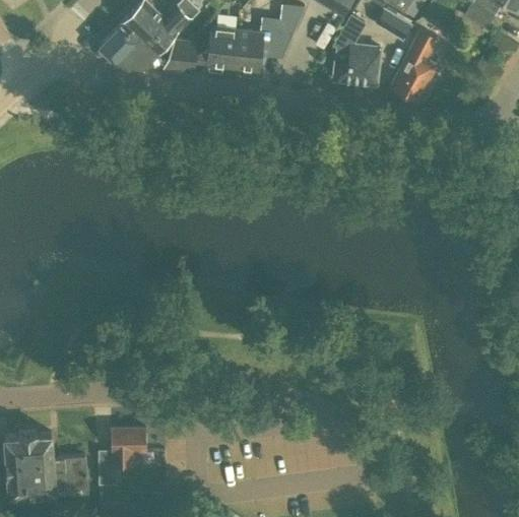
[(273,11),(274,0),(258,0),(258,10),(273,11)]
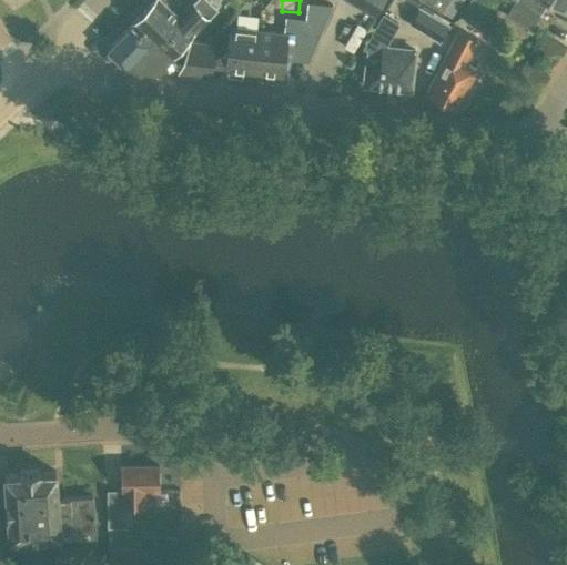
[(344,0),(376,19),(387,0),(344,0)]
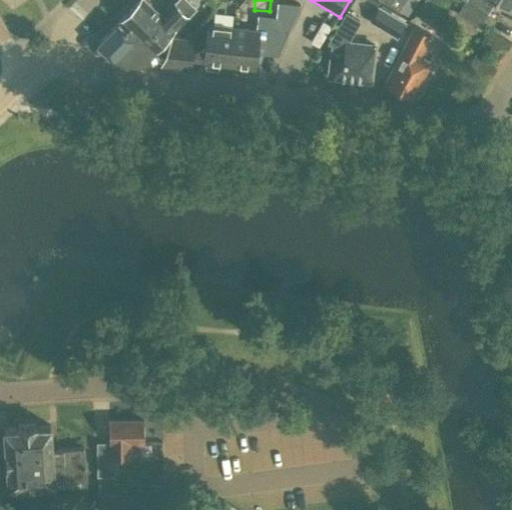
[(408,0),(387,0),(385,3),(399,13),(401,11),(408,0)]
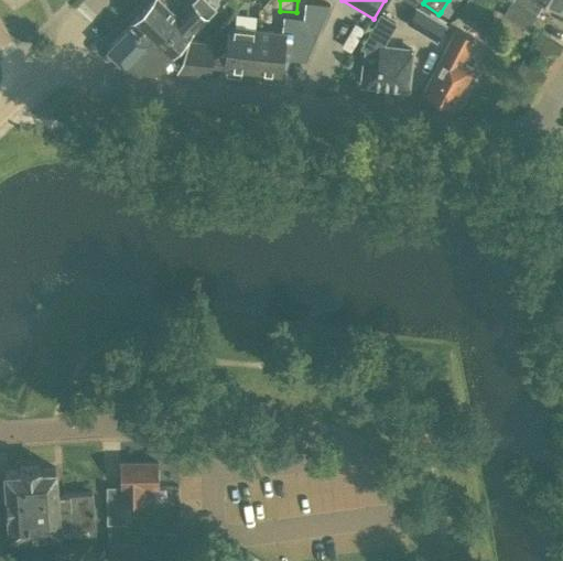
[(562,14),(562,0),(516,0),(513,6),(538,20),(547,6),(562,14)]
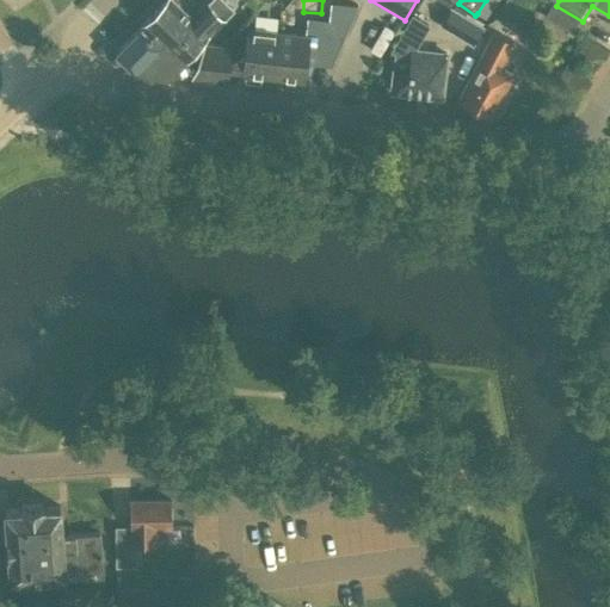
[(197,68),(207,45),(205,45),(203,51),(199,49),(210,37),(213,39),(227,23),(210,7),(193,24),(170,1),(143,29),(164,49),(171,42),(197,68)]
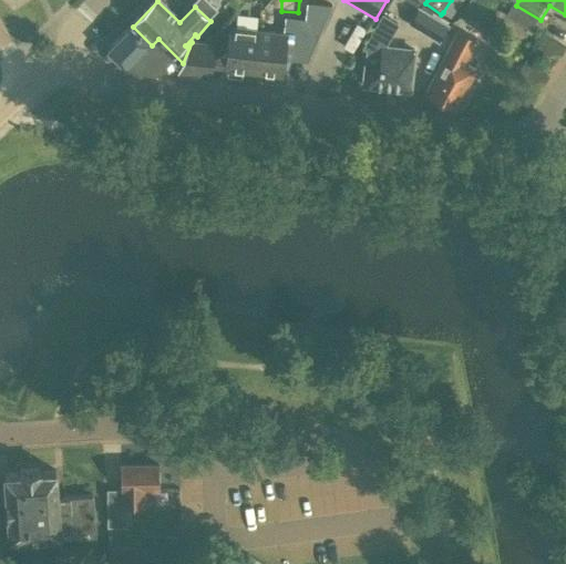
[(533,33),(541,20),(516,6),(507,19),(533,33)]
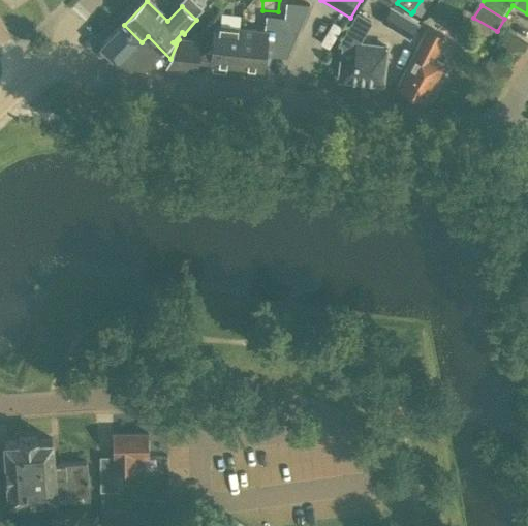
[(342,63),(340,82),(382,86),(387,49),(359,45),(371,24),(358,17),(340,47),(343,48),(355,56),(354,64),(342,63)]
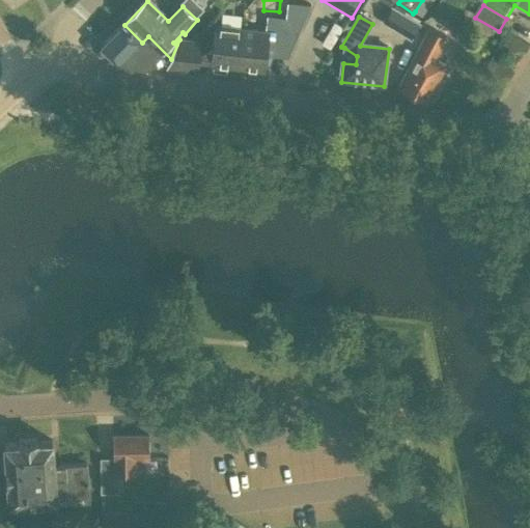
[(420,26),(403,17),(395,31),(411,40),(420,26)]
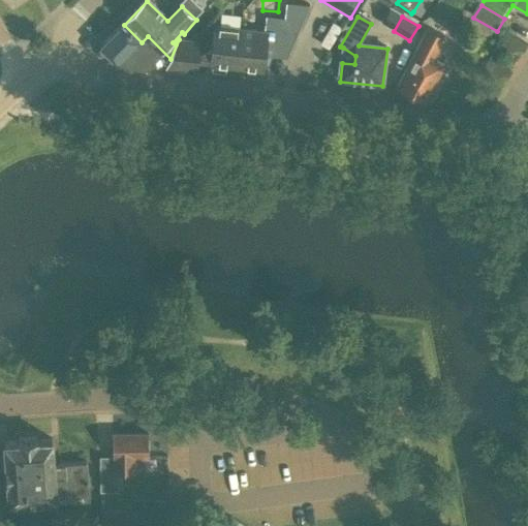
[(165,71),(171,59),(148,36),(142,42),(124,25),(100,50),(118,65),(120,64),(148,70),(149,68),(165,71)]
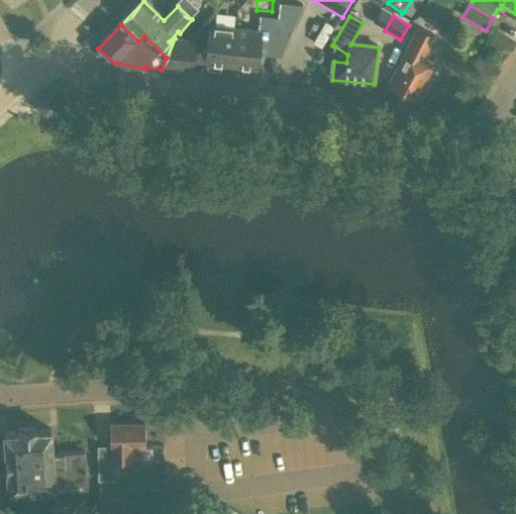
[(231,69),(236,30),(210,27),(206,67),(208,67),(208,73),(221,75),(223,69),(231,69)]
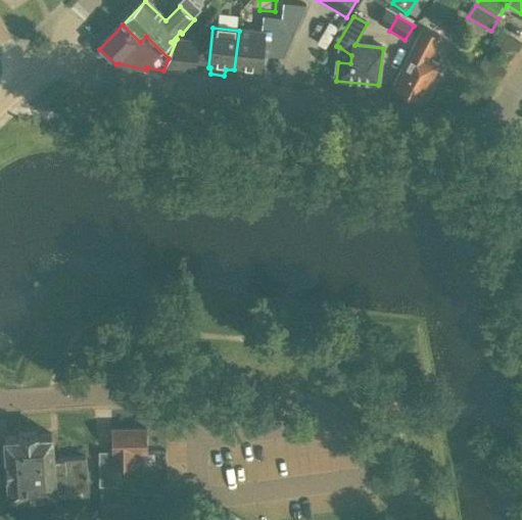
[(239,31),(234,69),(261,73),(265,34),(239,31)]
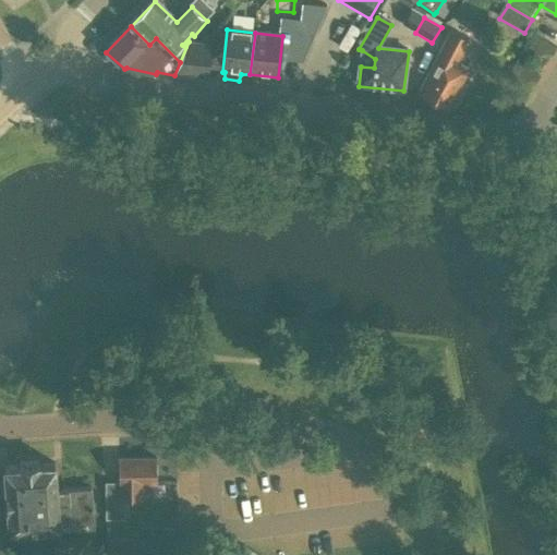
[(449,110),(469,72),(458,67),(471,43),(452,33),(420,95),(449,110)]
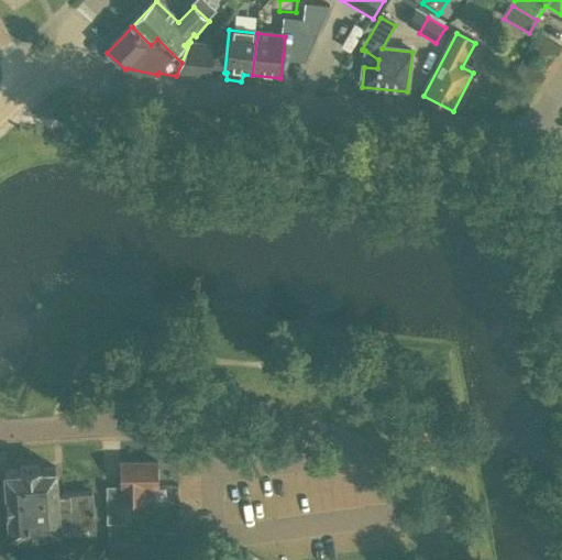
[(182,63),(176,76),(210,80),(215,45),(190,42),(182,63)]
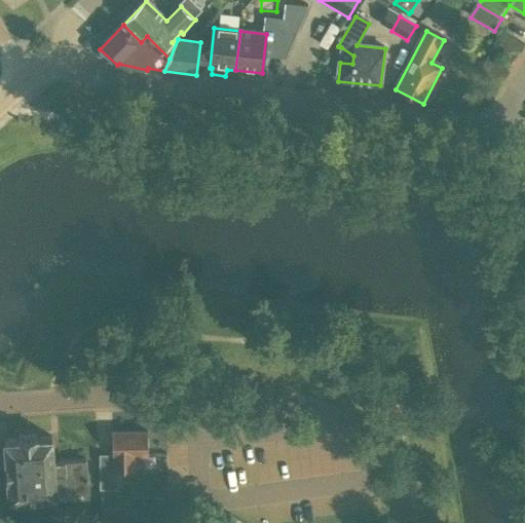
[(101,490),(119,490),(119,471),(137,471),(136,456),(149,456),(148,433),(112,433),(113,455),(101,455),(101,490)]
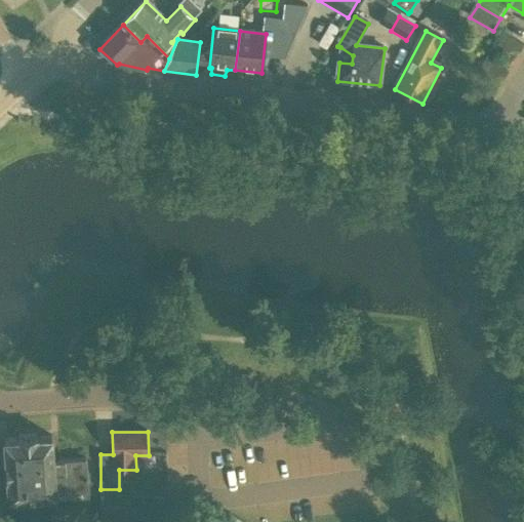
[(39,438),(39,436),(18,437),(18,440),(5,441),(6,465),(0,465),(0,478),(7,478),(9,500),(55,496),(56,500),(90,498),(88,459),(54,462),(52,437),(39,438)]
